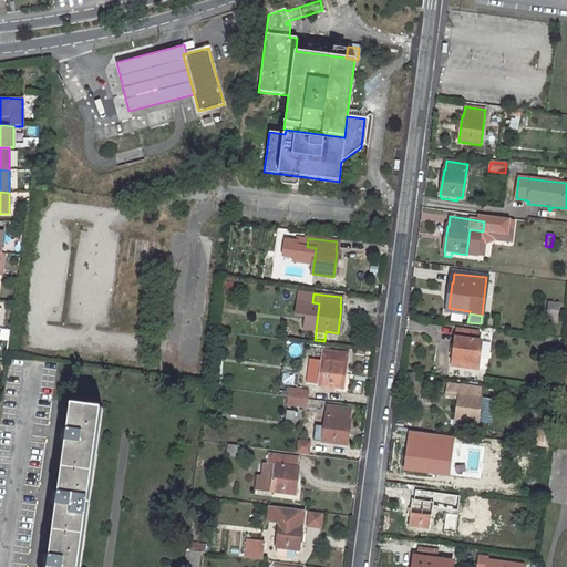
[(455,339),(452,364),(474,368),(477,332),(459,330),(457,339),(455,339)]
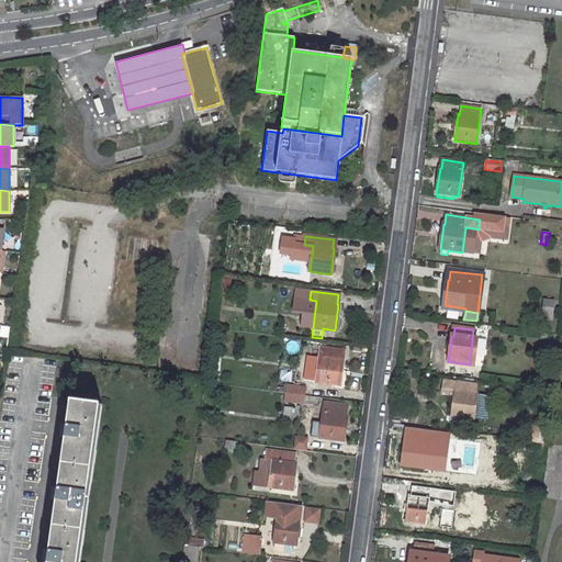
[(322,347),(316,383),(338,385),(344,350),(322,347)]
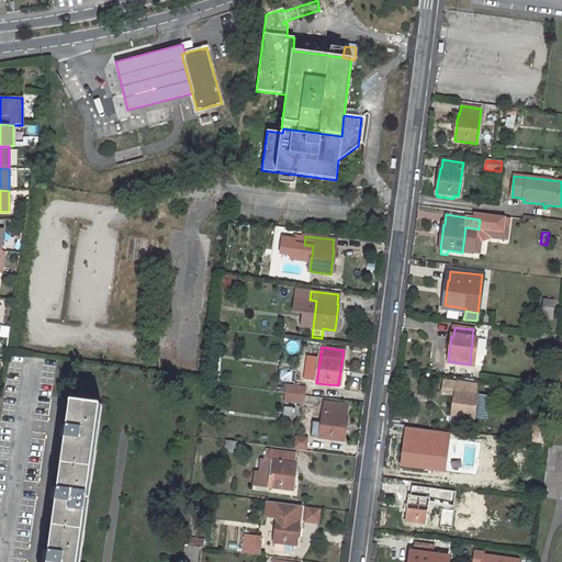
[(454,391),(451,416),(473,419),(476,394),(475,393),(476,385),(457,382),(456,391),(454,391)]
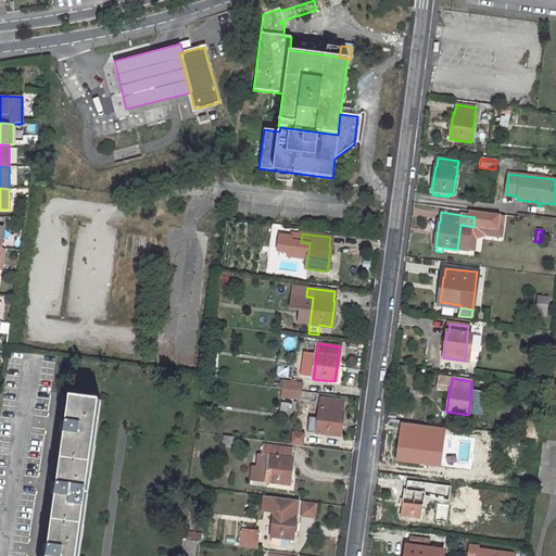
[(276,383),(275,388),(282,389),(301,392),(302,383),(283,381),(283,384),(276,383)]
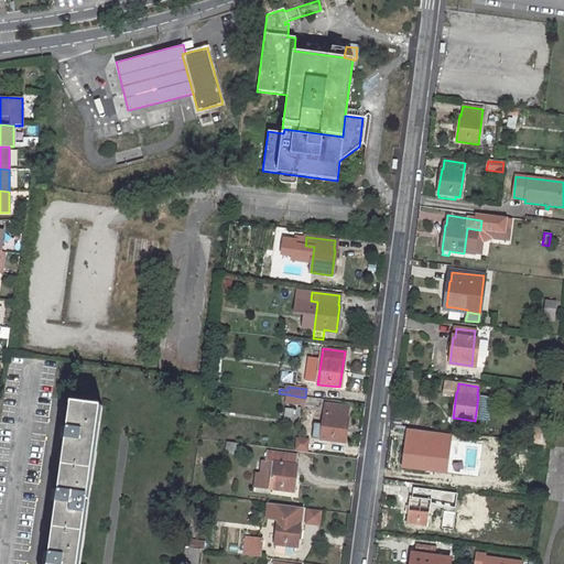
[(286,394),(285,403),(304,405),(305,398),(286,394)]
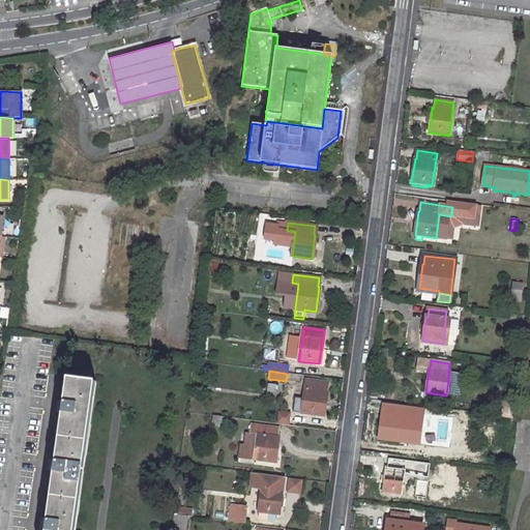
[(291,382),(304,385),(306,376),(293,373),(291,382)]
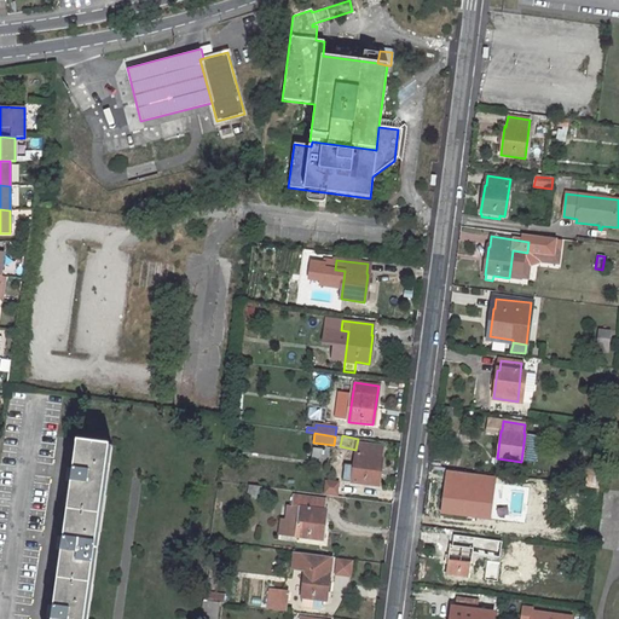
[(50,612),(47,618),(84,618),(109,445),(76,440),(73,469),(69,468),(68,475),(68,481),(70,482),(63,538),(59,537),(58,544),(58,550),(61,551),(53,606),(50,606),(50,612)]
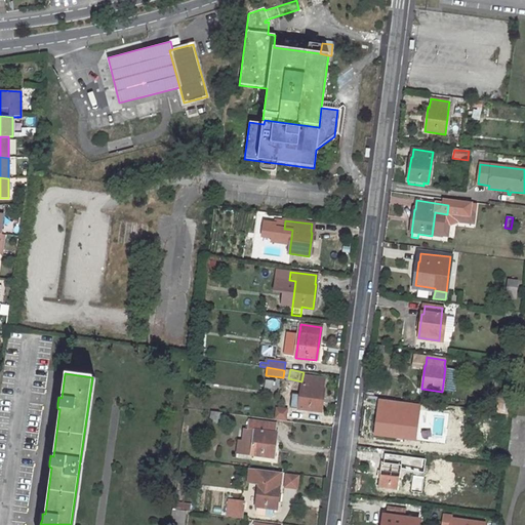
[(323,389),(322,389),(323,379),(304,376),(299,409),(320,412),(323,389)]
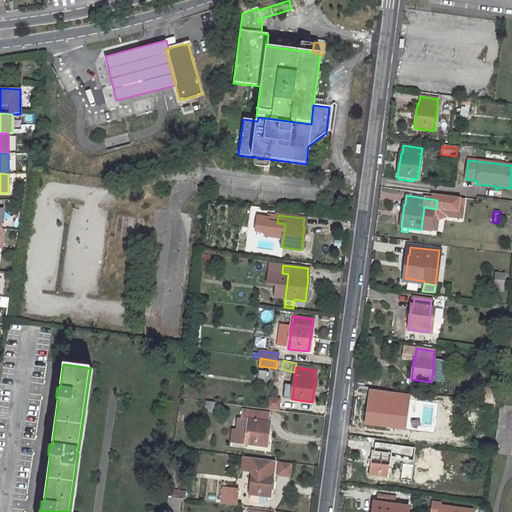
[(368,401),(365,425),(385,427),(388,404),(394,405),(395,395),(371,392),(370,401),(368,401)]
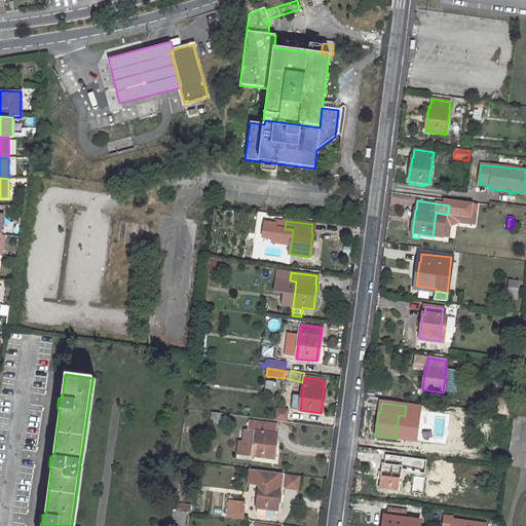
[(498,405),(497,414),(514,416),(515,406),(498,405)]
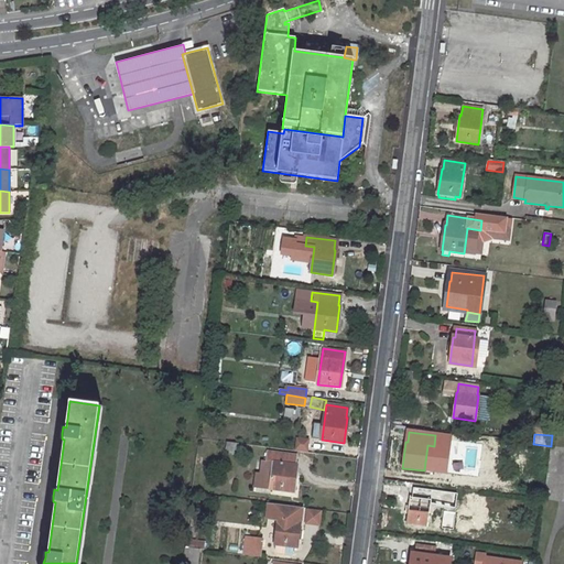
[(296,437),(296,451),(311,451),(311,437),(296,437)]
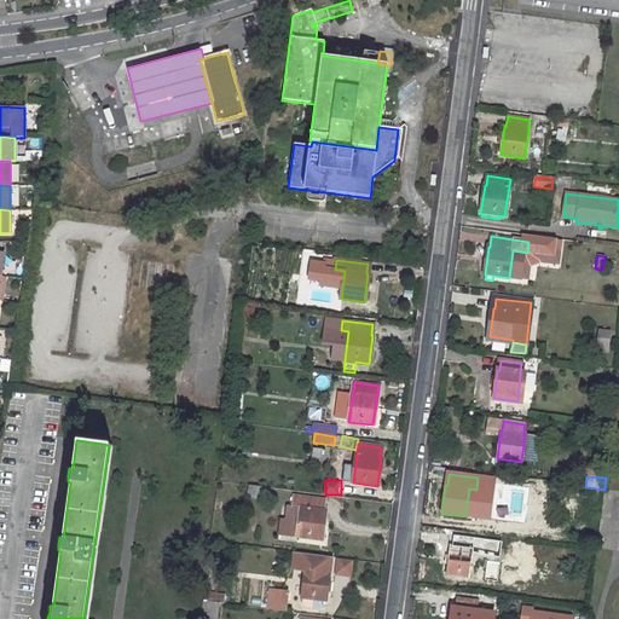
[(248,485),(247,496),(259,497),(260,487),(248,485)]
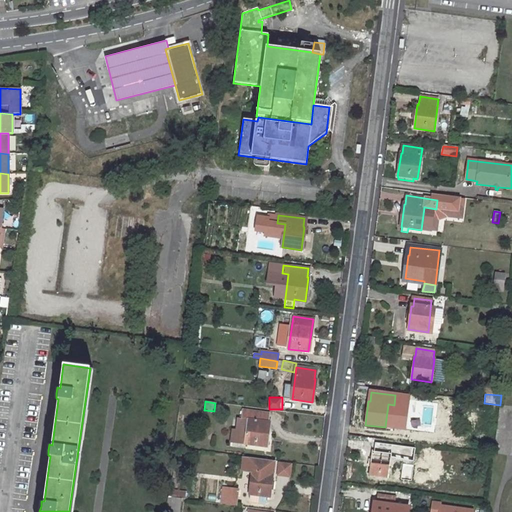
[(268,423),(266,423),(267,413),(242,410),(240,420),(238,420),(237,432),(235,443),(265,447),(268,423)]
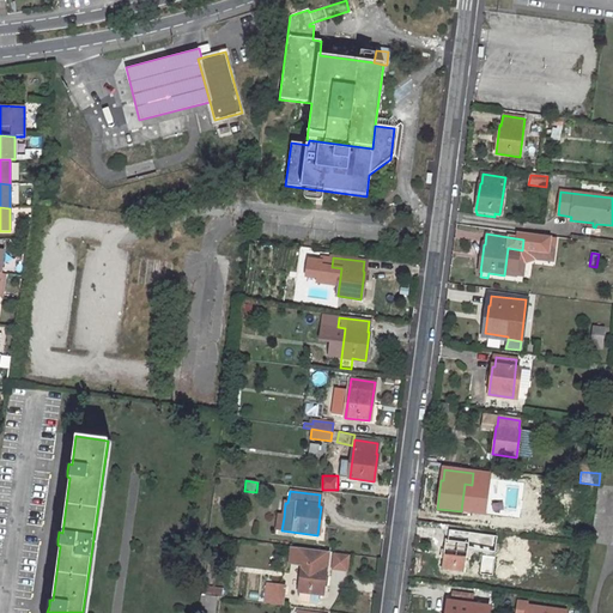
[(445,541),(442,569),(465,571),(468,548),(478,550),(480,535),(448,532),(447,541),(445,541)]
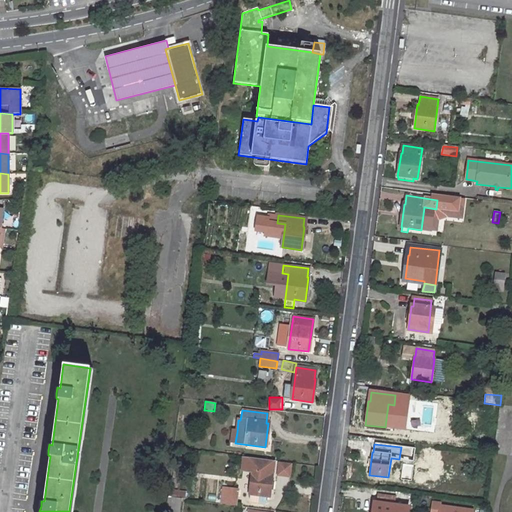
[(252,472),(249,494),(268,497),(274,460),(248,457),(246,471),(252,472)]
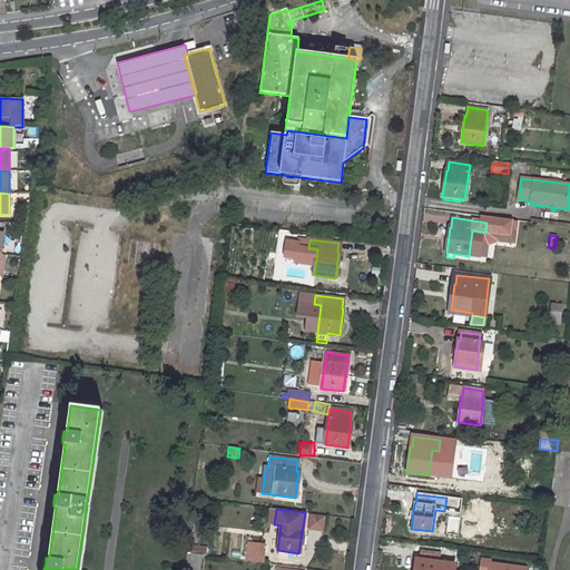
[(247,552),(246,560),(263,561),(265,544),(251,543),(249,552),(247,552)]
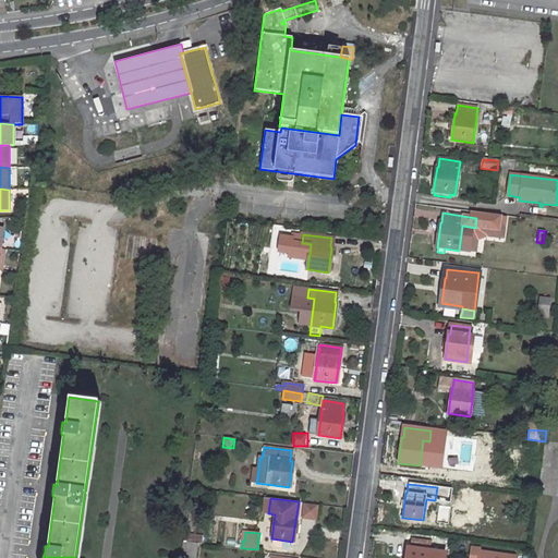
[(429,557),(431,550),(429,550),(431,542),(411,540),(410,548),(409,547),(407,557),(429,557)]
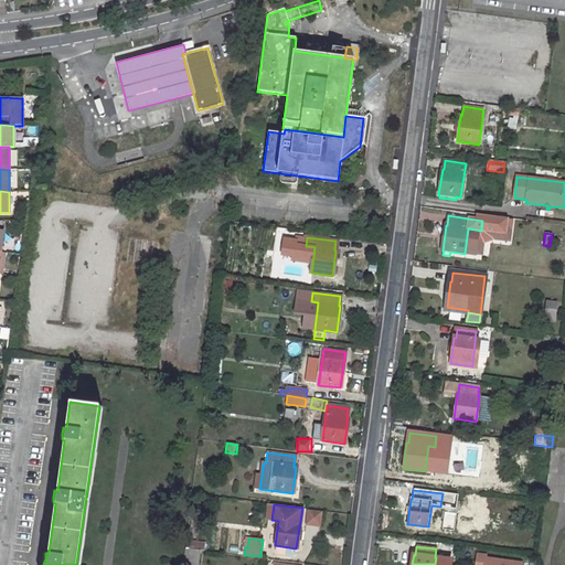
[(185,548),(183,564),(196,564),(200,551),(198,551),(187,550),(185,548)]
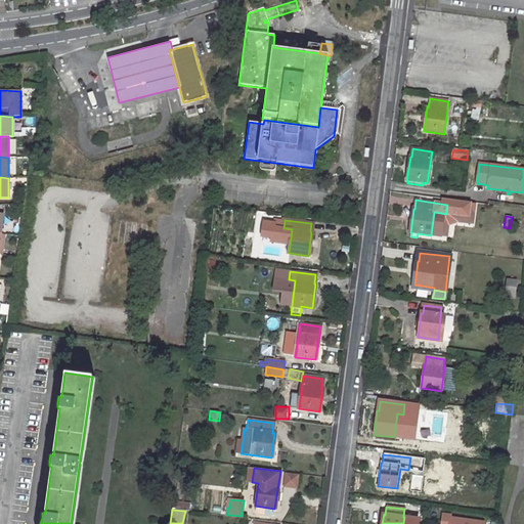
[(451,515),(442,514),(440,523),(483,523),(484,522),(450,518),(451,515)]
